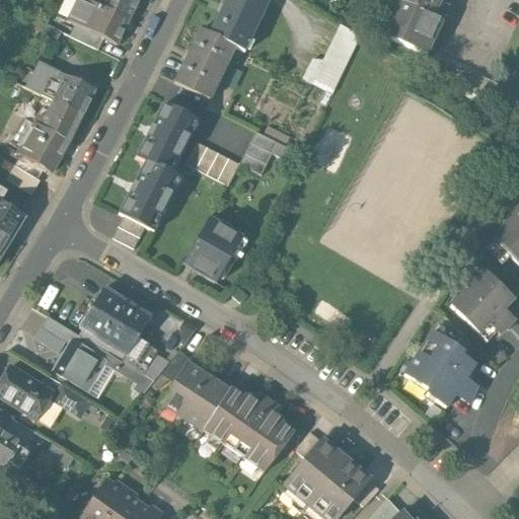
[(118,44),(131,16),(138,0),(73,0),(65,19),(75,23),(97,33),(118,44)]
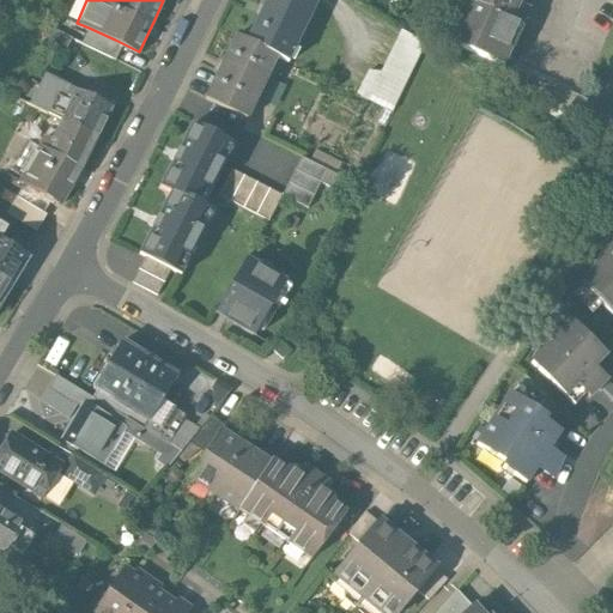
[(317,1),(315,0),(263,0),(244,41),(278,56),(289,62),(317,1)]
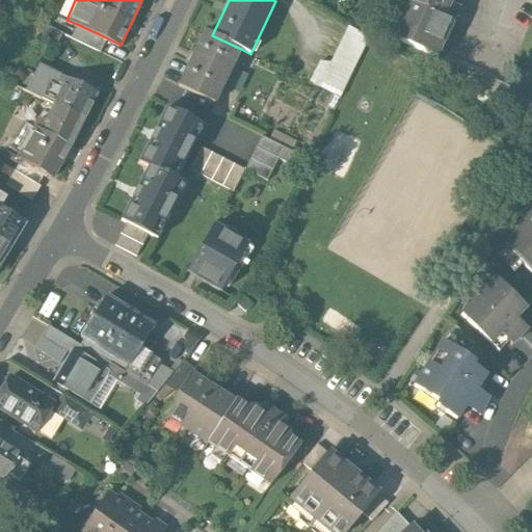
[(454,22),(445,18),(406,0),(391,36),(439,57),(454,22)]
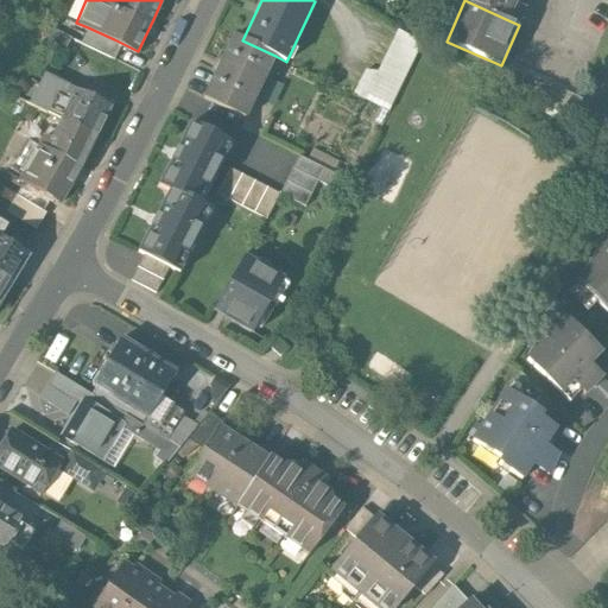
[(517,0),(464,0),(508,20),(517,0)]
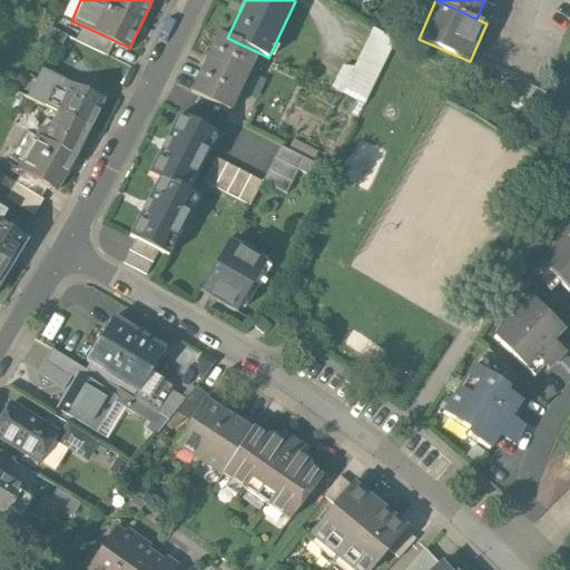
[(67,36),(48,26),(40,38),(60,49),(67,36)]
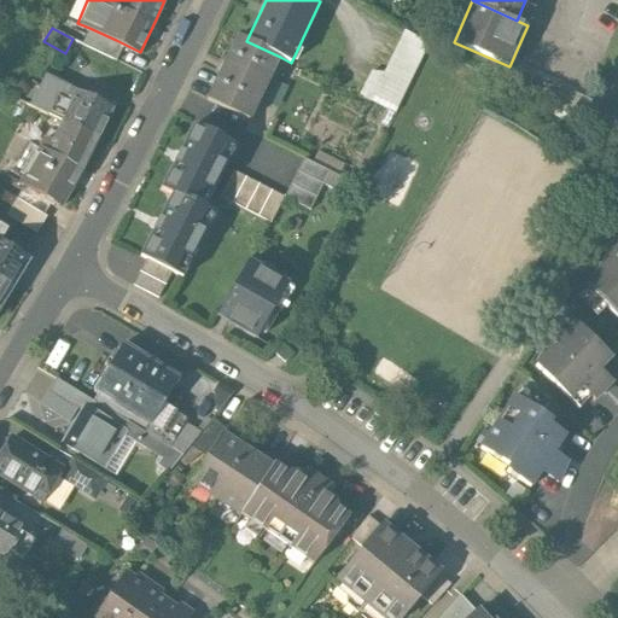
[(116,40),(89,28),(83,42),(109,54),(116,40)]
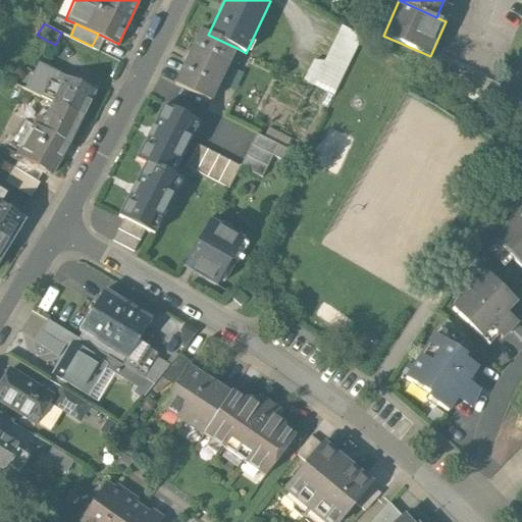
[(313,58),(304,80),(331,94),(362,36),(342,24),(325,60),(313,58)]
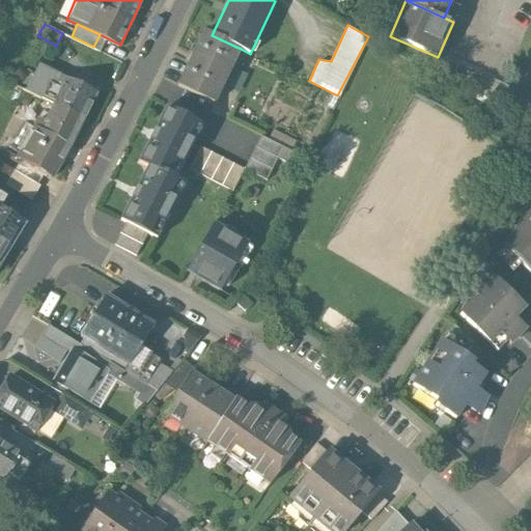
[(174,87),(214,106),(241,49),(212,35),(200,31),(174,87)]
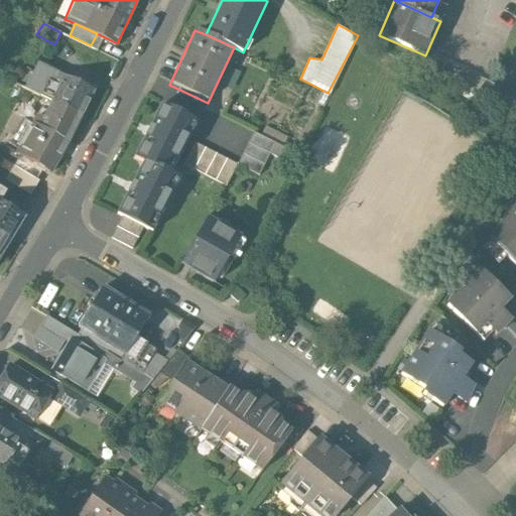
[(25,85),(50,98),(82,115),(96,89),(38,59),(25,85)]
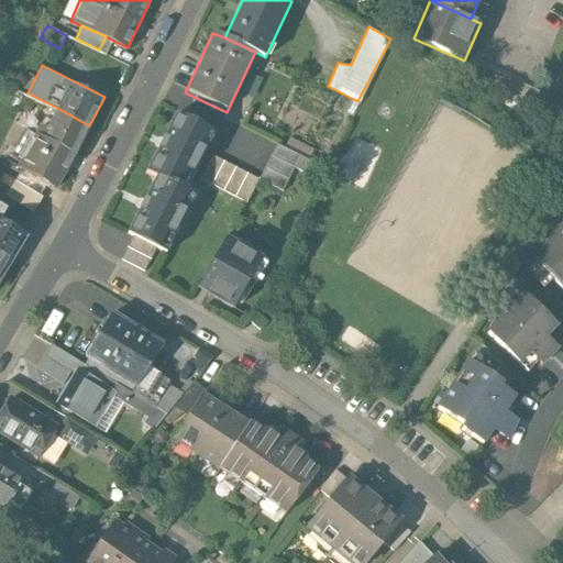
[(41,121),(35,131),(75,153),(89,125),(55,107),(46,123),(41,121)]
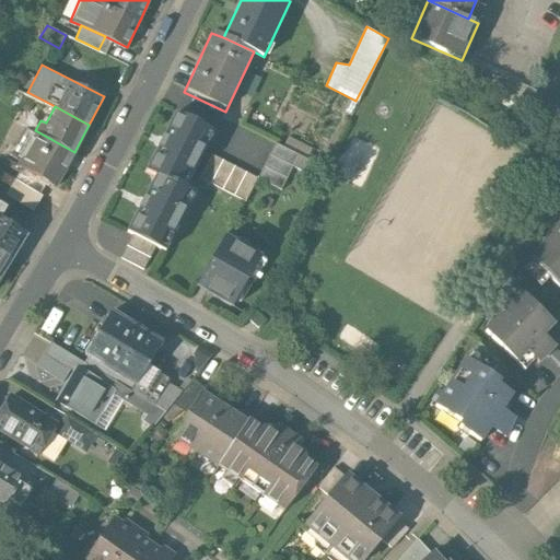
[(213,130),(175,112),(148,170),(154,173),(186,188),(213,130)]
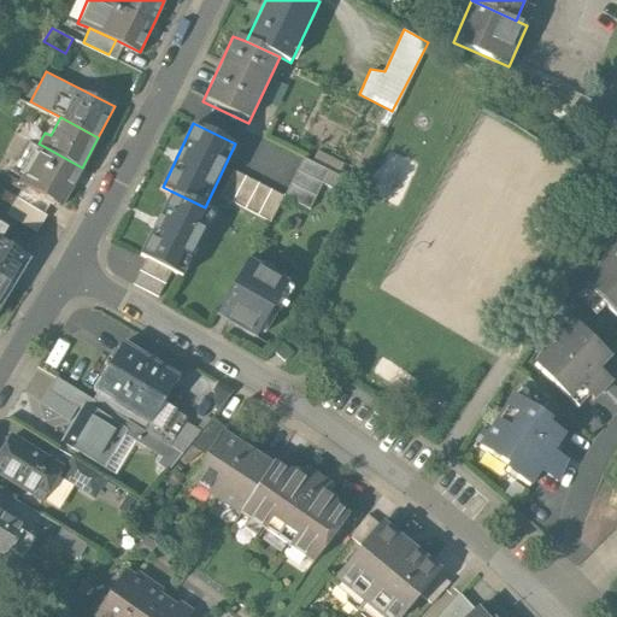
[(63,204),(82,168),(39,144),(18,181),(24,183),(63,204)]
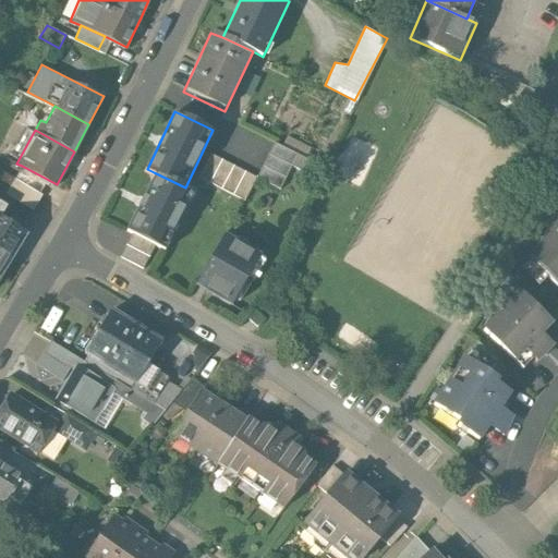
[(310,160),(275,142),(256,177),(280,189),(292,166),(304,171),(310,160)]
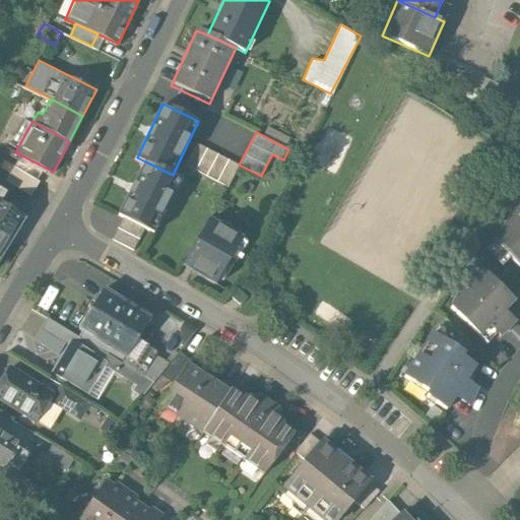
[(228,187),(239,165),(196,142),(184,164),(228,187)]
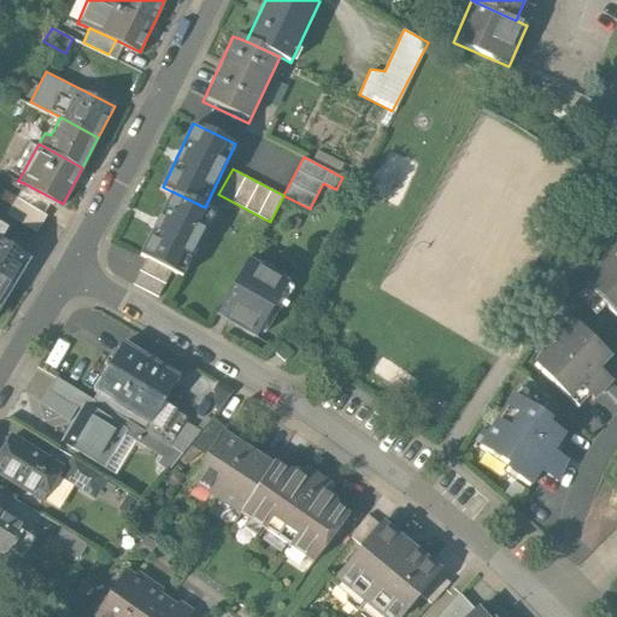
[(53,200),(24,183),(17,197),(46,213),(53,200)]
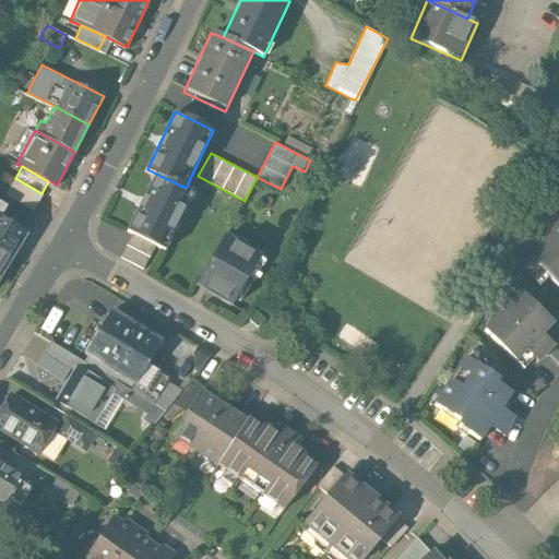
[(154,173),(125,232),(165,251),(194,193),(186,188),(154,173)]
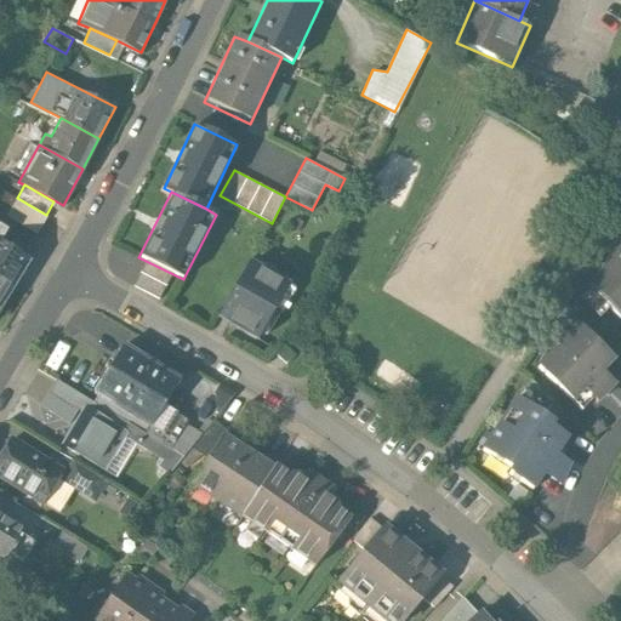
[(46,215),(17,198),(6,215),(36,233),(46,215)]
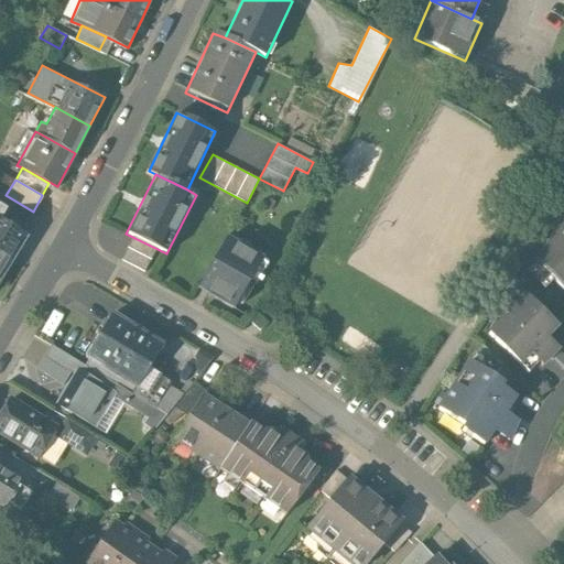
[(0,251),(11,259),(25,236),(4,223),(9,215),(0,209),(0,251)]
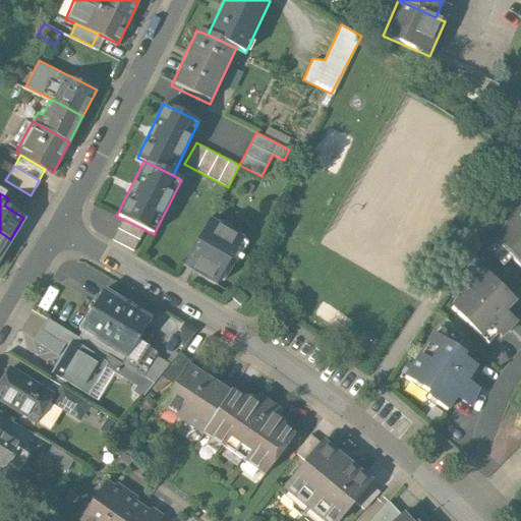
[(520,199),(493,241),(520,268),(520,199)]
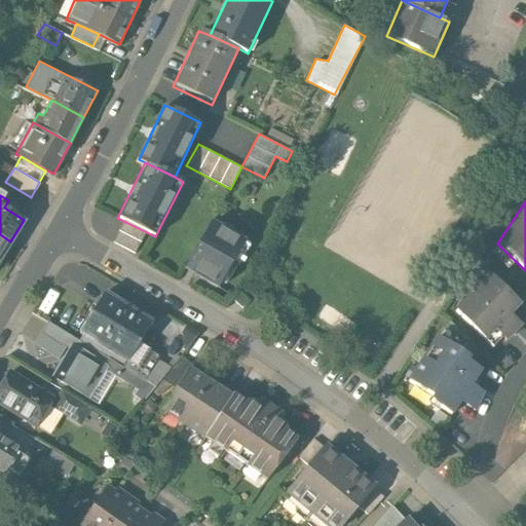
[(250,234),(215,214),(184,267),(219,287),(222,283),(229,279),(239,262),(234,259),(250,234)]
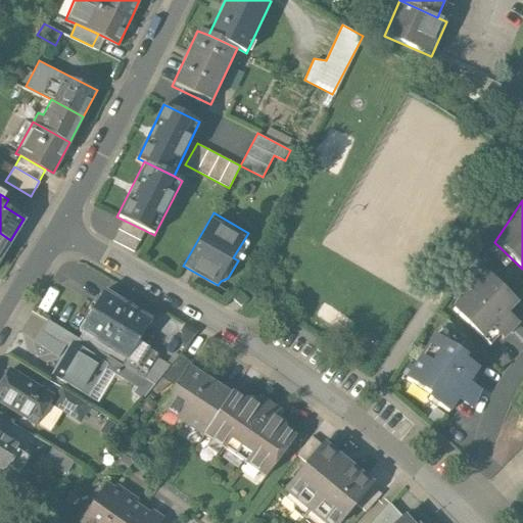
[(0,257),(10,240),(0,233),(0,257)]
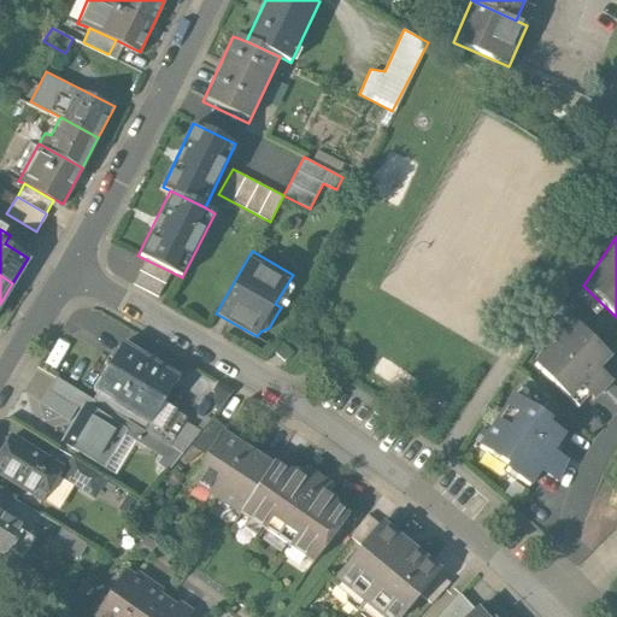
[(616,358),(571,311),(535,364),(579,409),(591,397),(597,401),(615,383),(603,370),(616,358)]
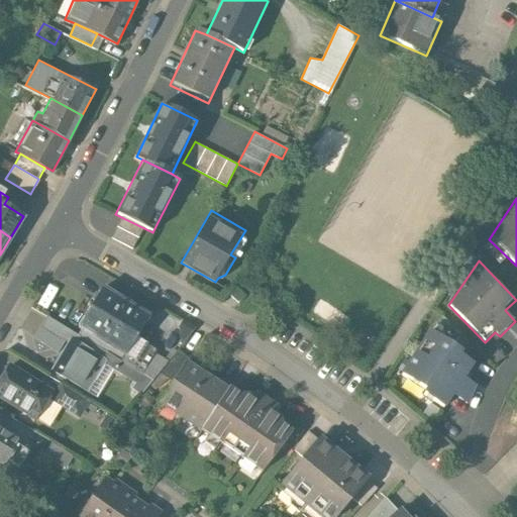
[(150,313),(104,284),(78,326),(124,354),(140,329),(150,313)]
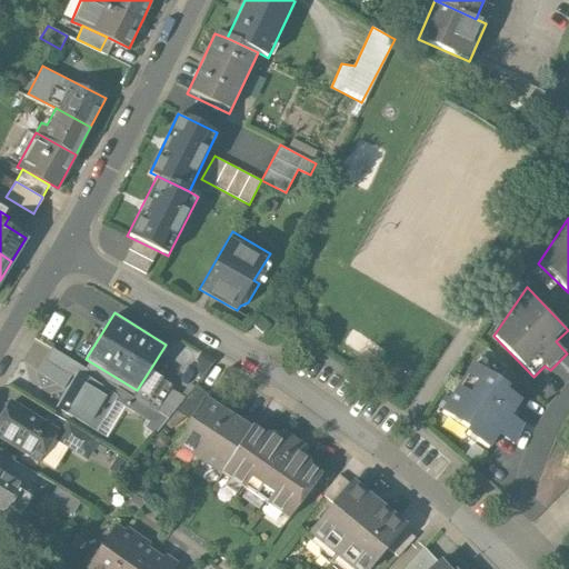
[(249,322),(262,333),(270,325),(258,313),(249,322)]
